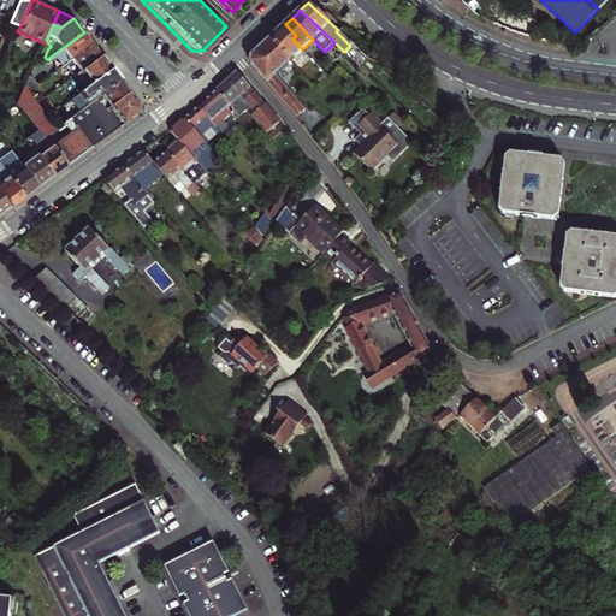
[(290,60),(302,49),(292,39),(296,36),(285,24),(271,39),(290,60)]
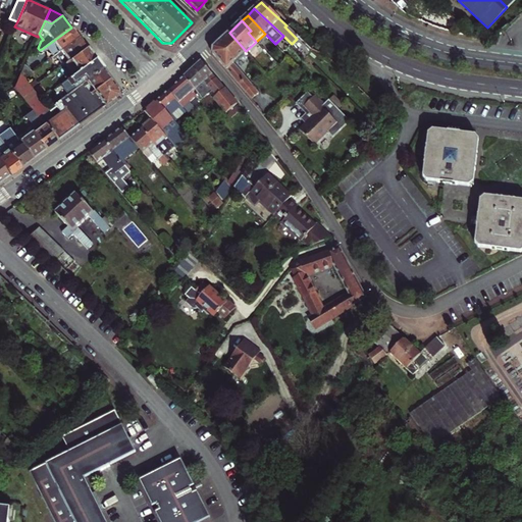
[(49,49),(55,56),(80,38),(71,28),(42,49),(44,52),(49,49)]
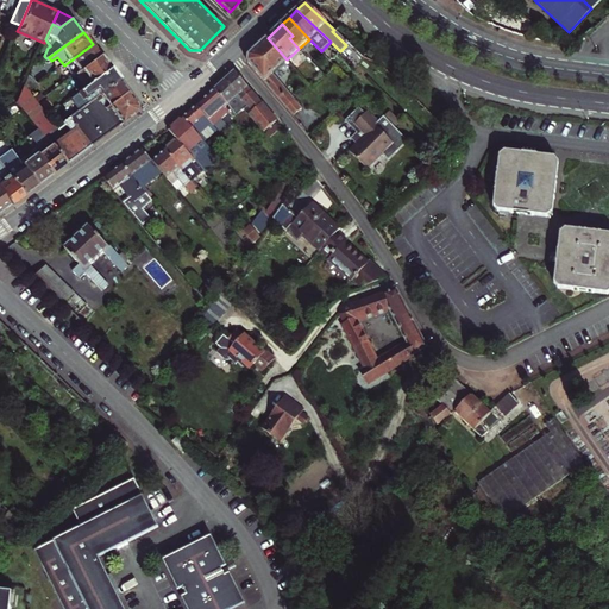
[(299,120),(307,113),(272,74),(287,60),(268,38),(249,56),(249,63),(299,120)]
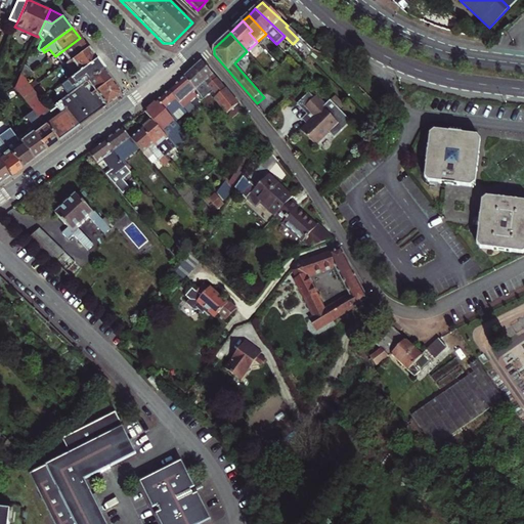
[(64,54),(70,61),(87,48),(80,38),(55,56),(52,58),(54,61),(64,54)]
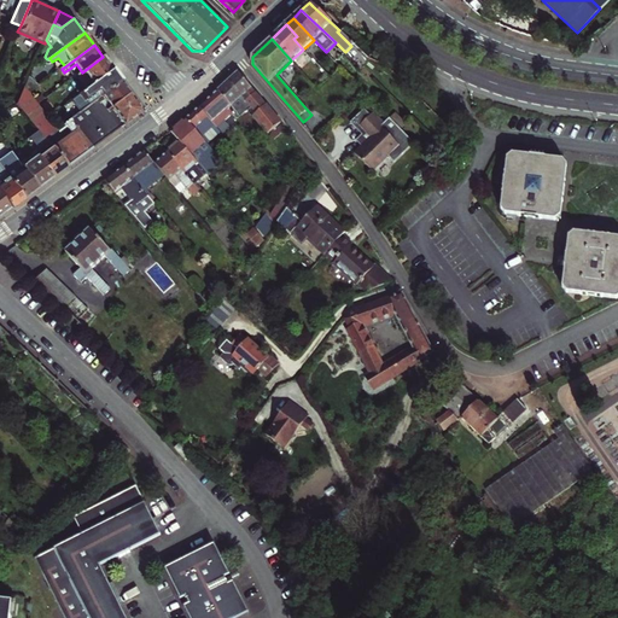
[(79,76),(87,87),(111,70),(103,57),(82,73),(79,76)]
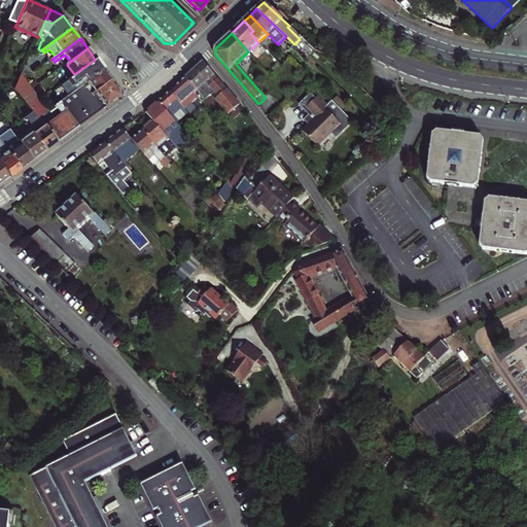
[(85,82),(103,70),(95,60),(74,74),(67,80),(72,85),(82,78),(85,82)]
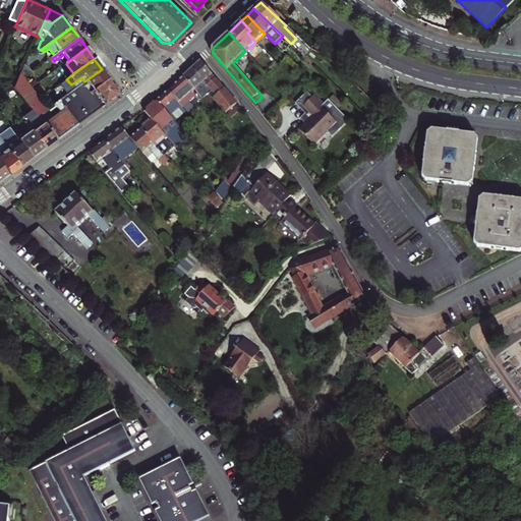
[(237,103),(236,102),(201,61),(182,78),(196,95),(195,96),(196,98),(210,88),(216,97),(214,99),(226,113),(231,109),(232,109),(233,108),(232,108),(237,103)]
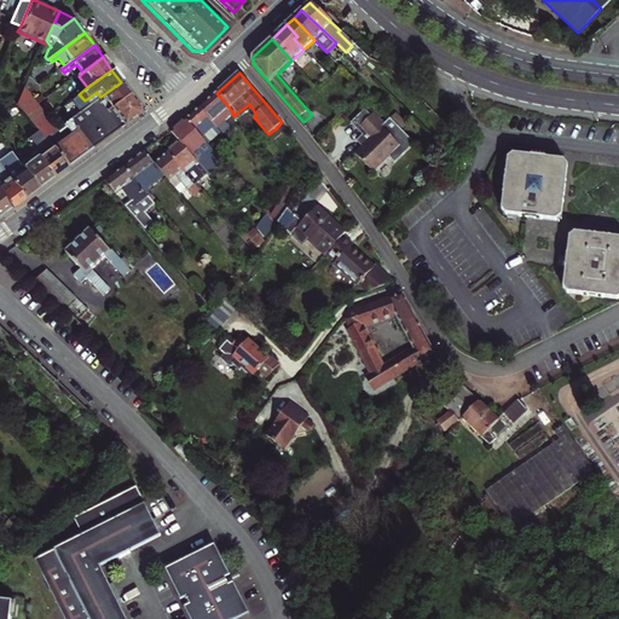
[(24,87),(29,93),(39,86),(30,75),(24,87)]
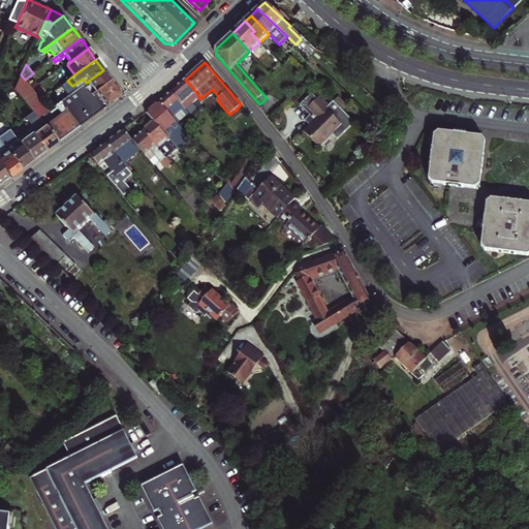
[(91,94),(94,92),(111,80),(103,70),(86,83),(84,85),(91,94)]
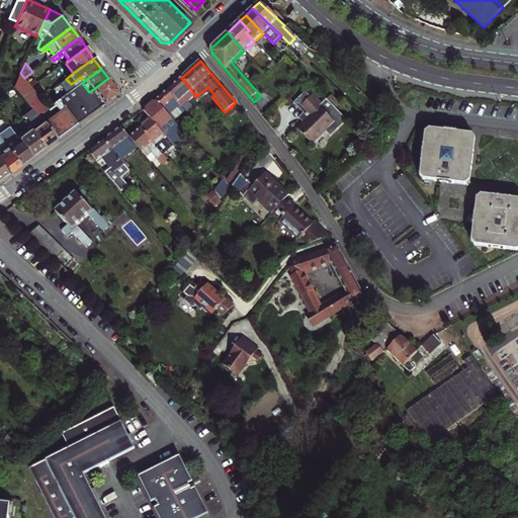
[(37,116),(38,115),(56,140),(76,124),(59,100),(48,109),(39,98),(32,88),(24,78),(20,73),(15,85),(32,109),(37,116)]
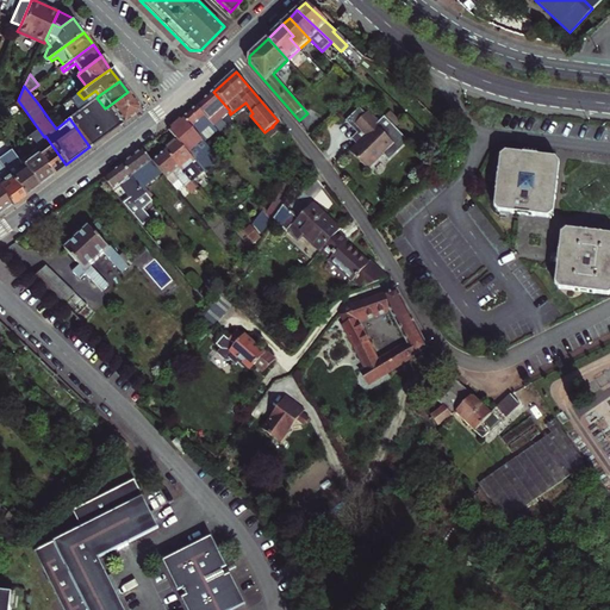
[(128,92),(109,106),(122,123),(136,112),(138,106),(128,92)]
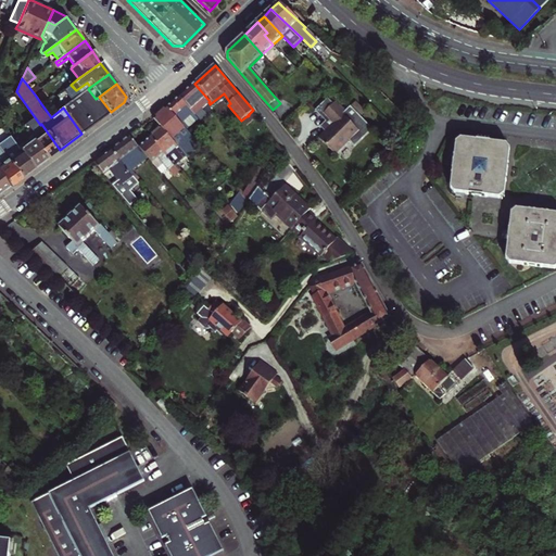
[(196,110),(198,112),(209,102),(210,101),(194,84),(179,97),(192,111),(192,112),(196,110)]
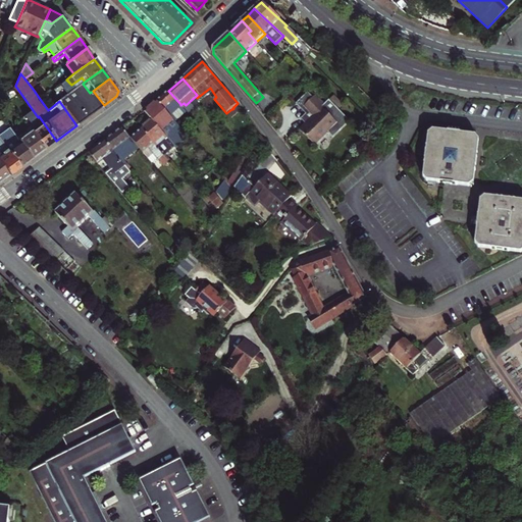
[(59,101),(76,125),(104,105),(93,91),(90,93),(83,84),(59,101)]
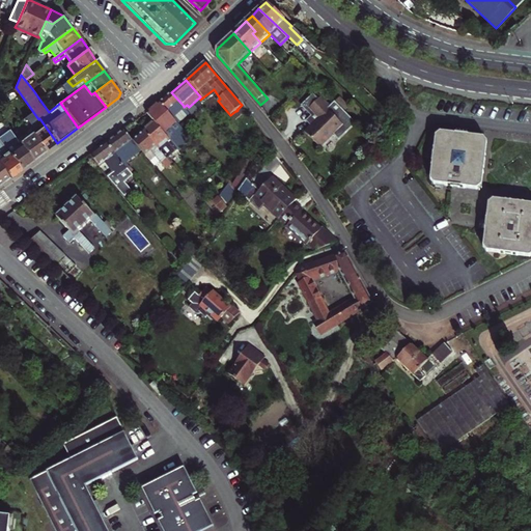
[(160,103),(171,116),(184,106),(171,92),(160,103)]
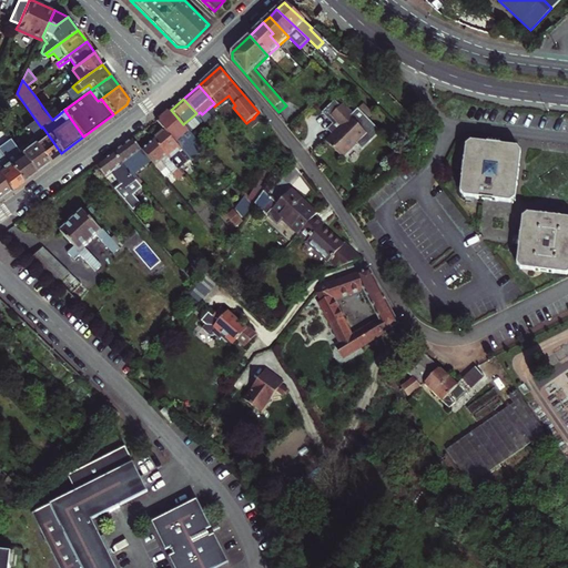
[(333,148),(350,165),(351,164),(350,164),(365,150),(367,153),(374,146),(376,149),(387,138),(367,117),(361,123),(350,111),(347,113),(343,108),(330,120),(340,131),(334,137),(340,142),(334,148),(334,146),(333,148)]
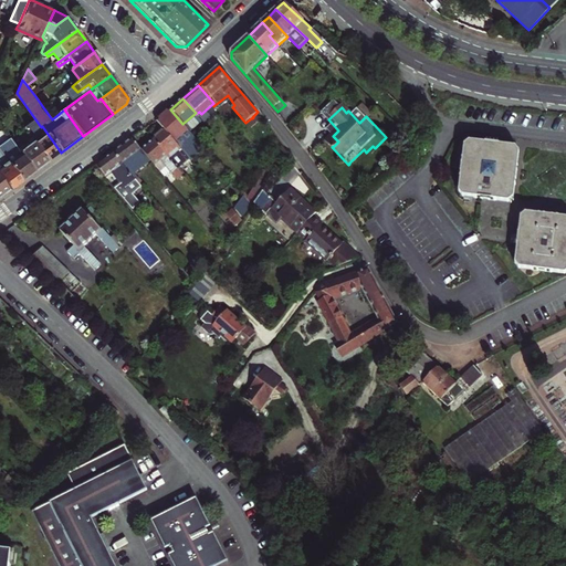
[(157,122),(165,130),(190,160),(192,163),(206,150),(195,137),(186,127),(182,124),(170,109),(157,122)]
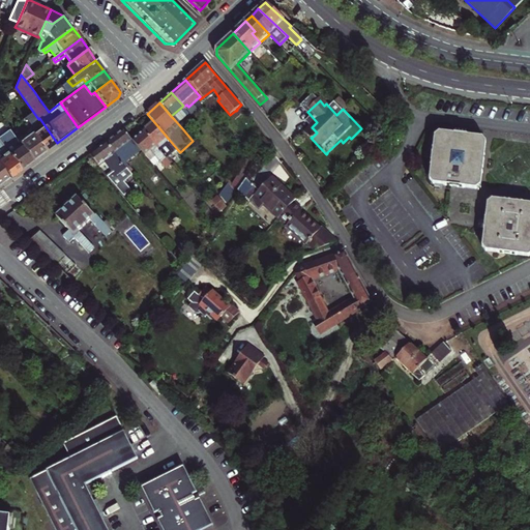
[(57,143),(39,118),(38,119),(33,112),(21,120),(28,130),(45,152),(57,143)]
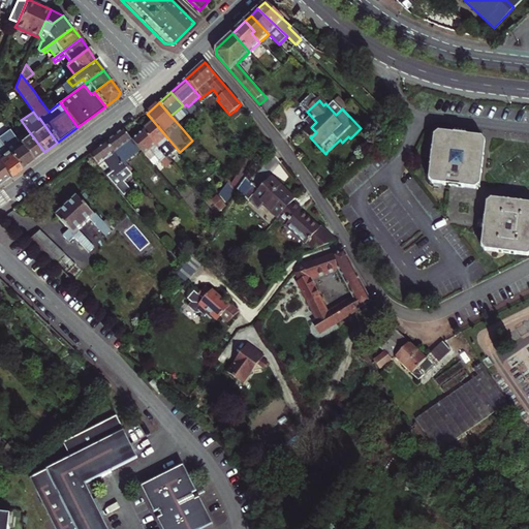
[(174,119),(182,128),(186,124),(178,115),(174,119)]
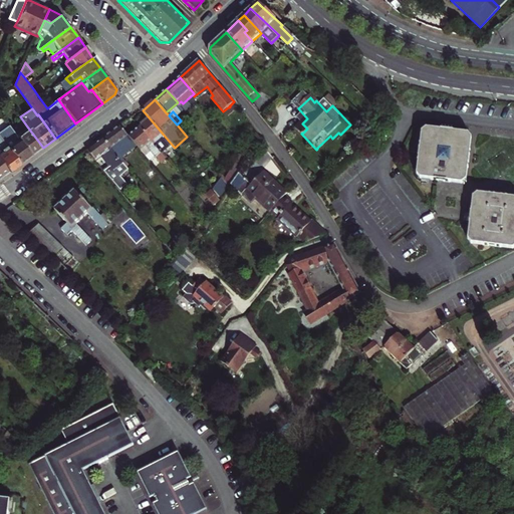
[(163,155),(173,146),(150,118),(140,127),(163,155)]
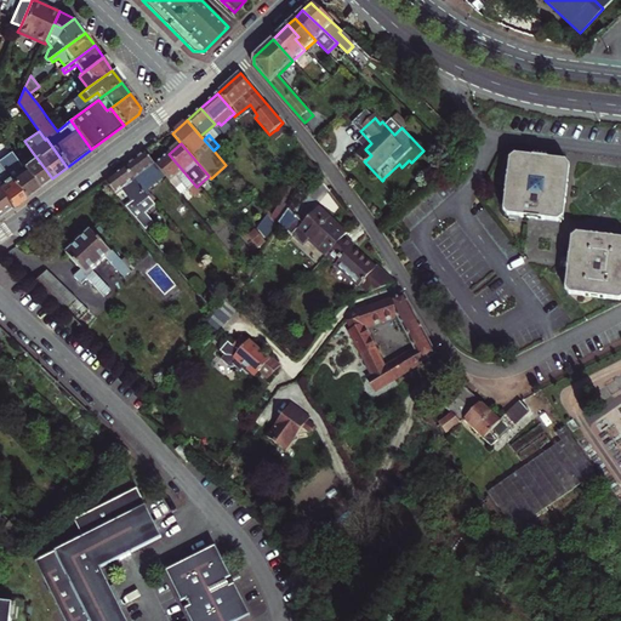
[(20,164),(11,152),(0,159),(0,166),(24,199),(38,189),(20,164)]
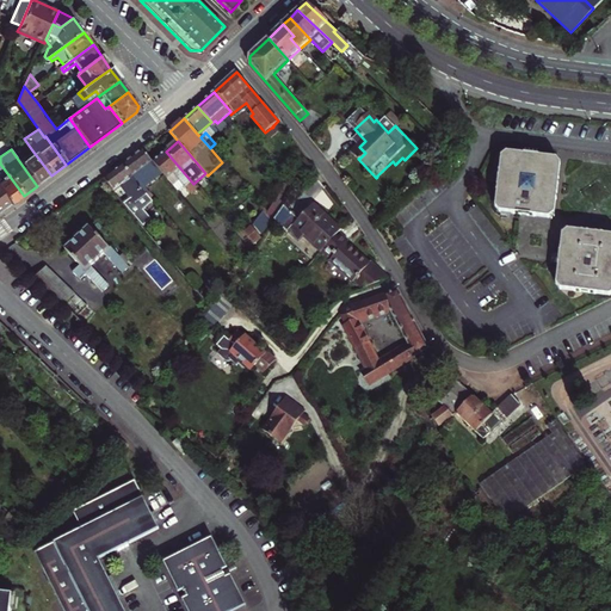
[(32,150),(19,161),(37,186),(51,176),(32,150)]
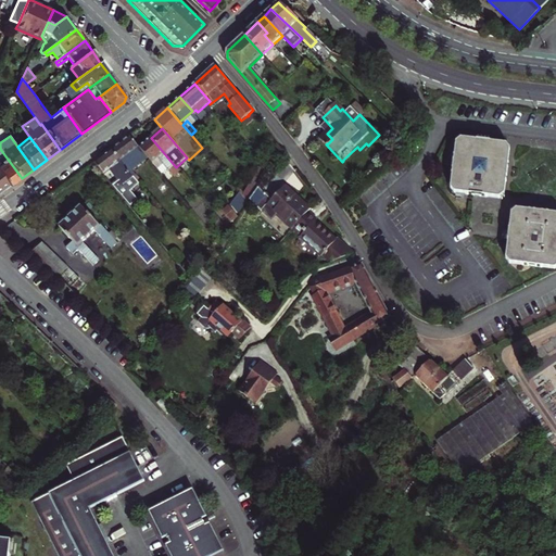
[(112,149),(135,180),(139,177),(131,167),(146,155),(139,148),(128,137),(112,149)]
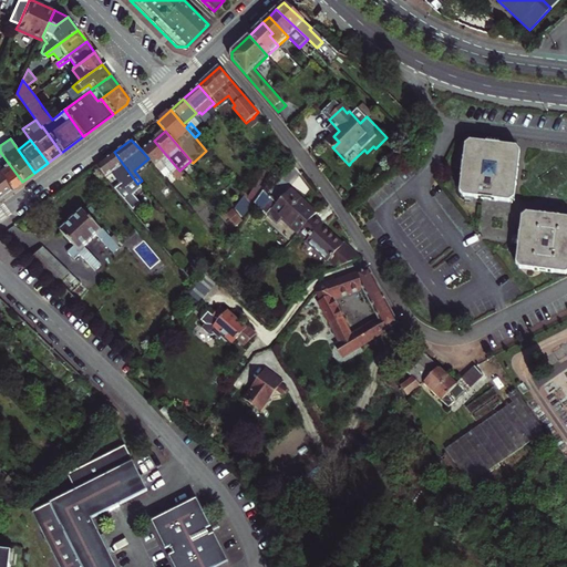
[(179,171),(154,141),(142,151),(148,158),(164,177),(172,171),(177,178),(183,174),(179,171)]
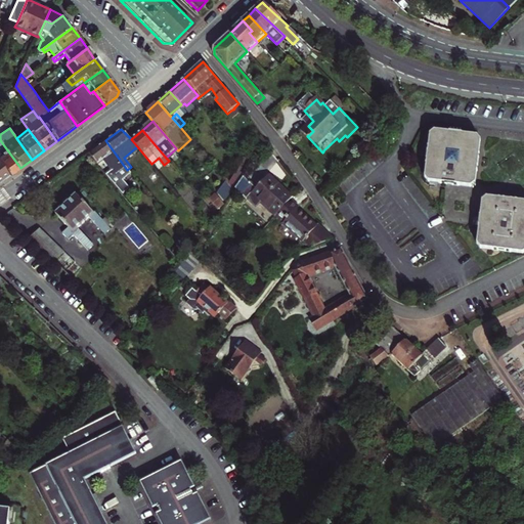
[(462,133),(453,131),(448,131),(436,130),(432,133),(430,145),(427,163),(428,163),(426,177),(429,180),(441,182),(459,185),(459,184),(471,186),(477,182),(478,170),(479,170),(481,153),(482,141),(479,135),(466,134),(466,133),(462,133)]
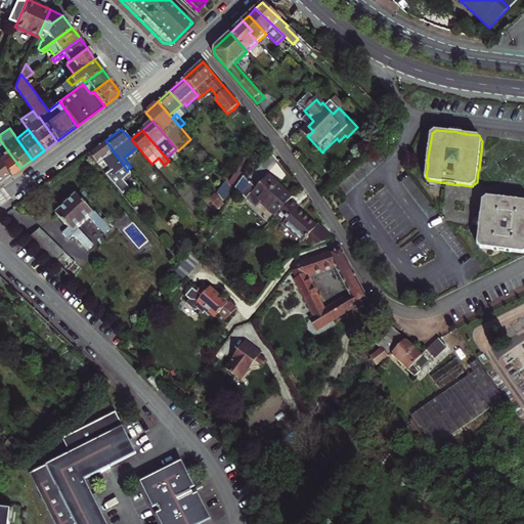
[(256,153),(265,142),(259,136),(250,147),(256,153)]
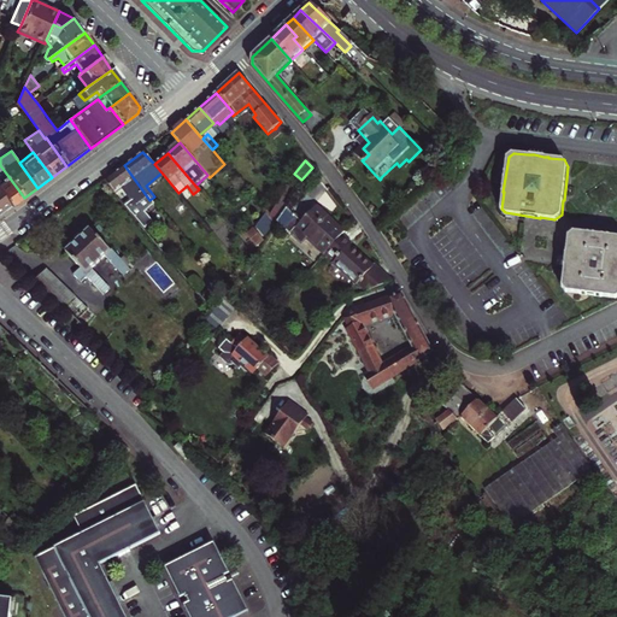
[(0,194),(10,209),(24,198),(0,165),(0,194)]
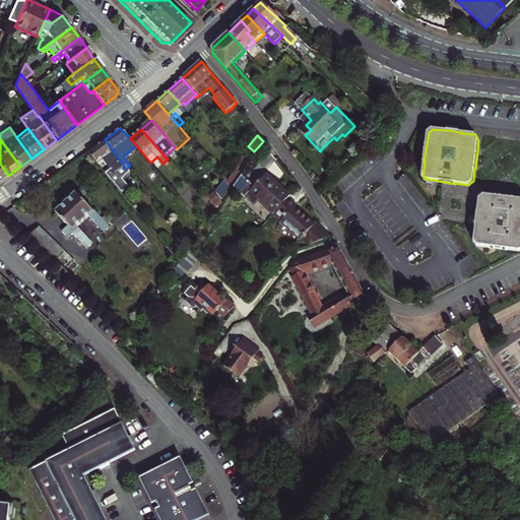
[(111,168),(104,174),(120,192),(126,186),(122,181),(130,174),(126,169),(105,139),(87,151),(95,161),(102,157),(111,168)]
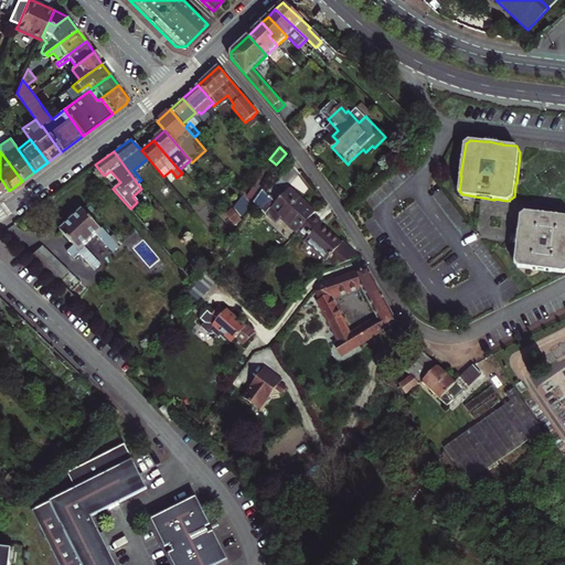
[(264,173),(247,194),(244,192),(224,216),(234,224),(269,178),(264,173)]
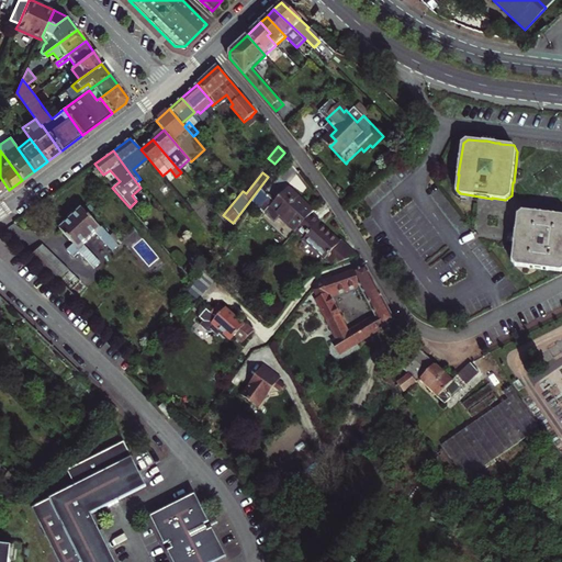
[(0,177),(0,197),(9,190),(0,177)]
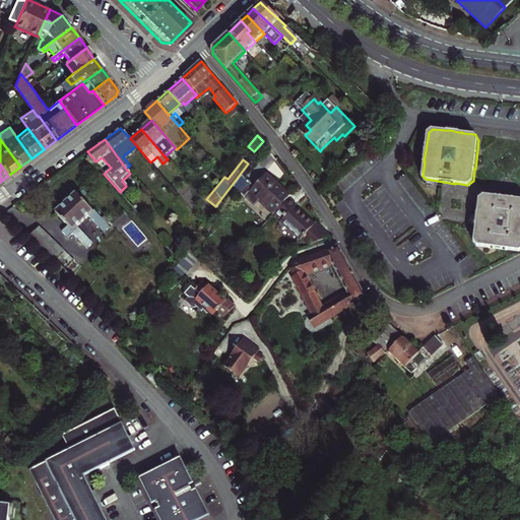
[(259,200),(273,214),(274,212),(287,198),(290,196),(267,174),(254,187),(242,175),(241,176),(234,186),(245,196),(245,195),(254,204),(259,200)]
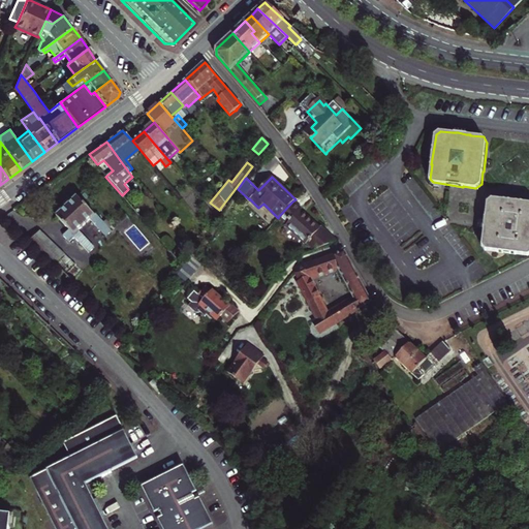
[(106,237),(116,227),(106,219),(104,221),(96,213),(95,214),(76,195),(56,216),(60,220),(69,229),(63,236),(69,243),(74,238),(89,252),(95,247),(79,231),(90,220),(106,237)]
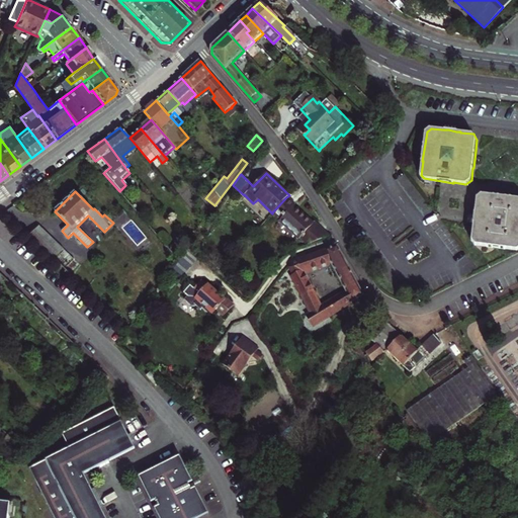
[(517,248),(517,199),(510,198),(493,195),(493,196),(481,194),(477,198),(475,210),(471,228),(472,228),(470,239),(470,241),(473,245),(476,245),(486,247),(491,248),(499,249),(503,249),(515,251),(517,248)]
